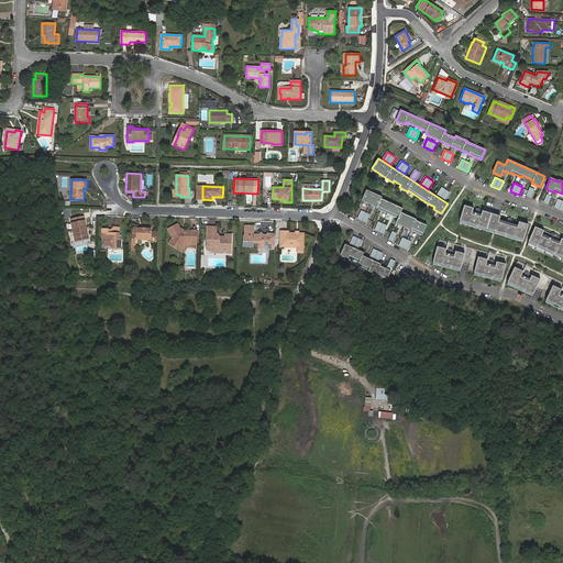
[(450,192),(442,187),(437,195),(445,200),(450,192)]
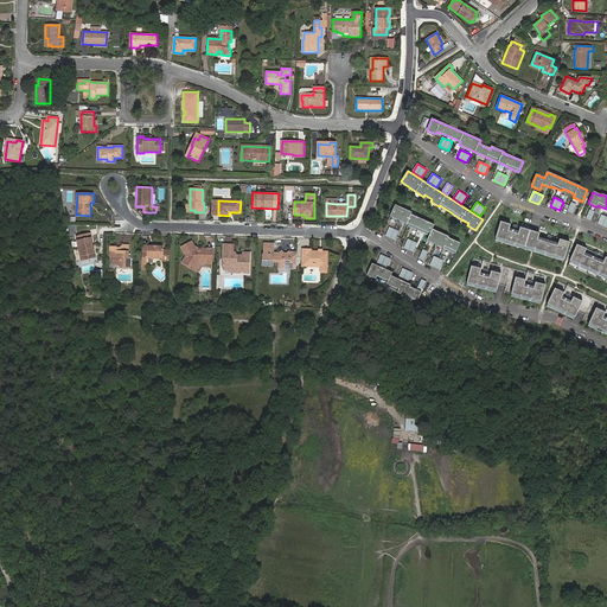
[(413,212),(395,205),(390,217),(407,224),(406,225),(429,236),(427,241),(455,254),(460,243),(448,238),(449,237),(433,229),(434,225),(411,215),(413,212)]
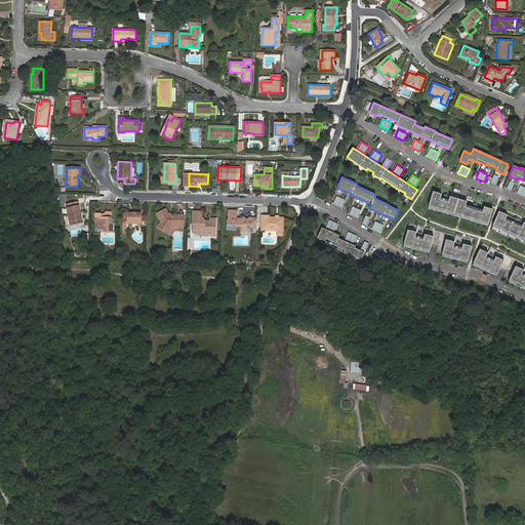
[(442,195),(433,192),(429,206),(488,224),(492,209),(484,207),(482,212),(465,207),(467,202),(450,197),(448,202),(440,200),(442,195)]
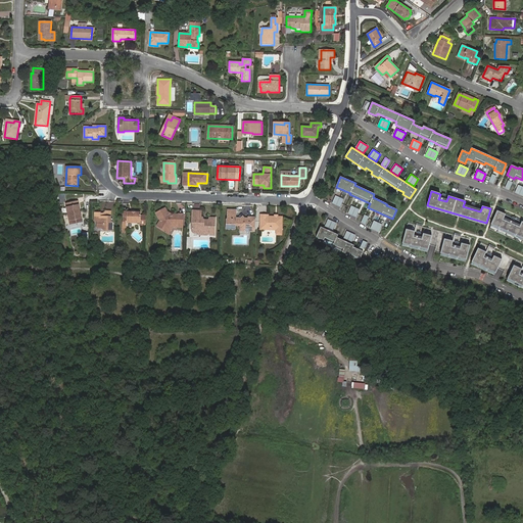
[(344,199),(336,195),(332,203),(340,207),(344,199)]
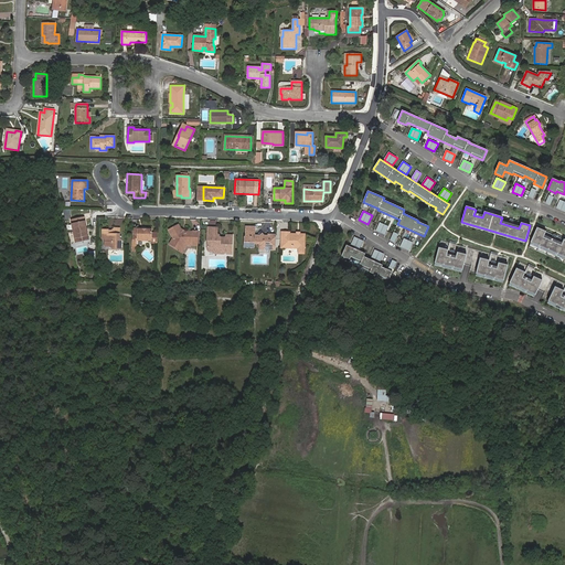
[(76,243),(89,240),(84,216),(71,220),(76,243)]
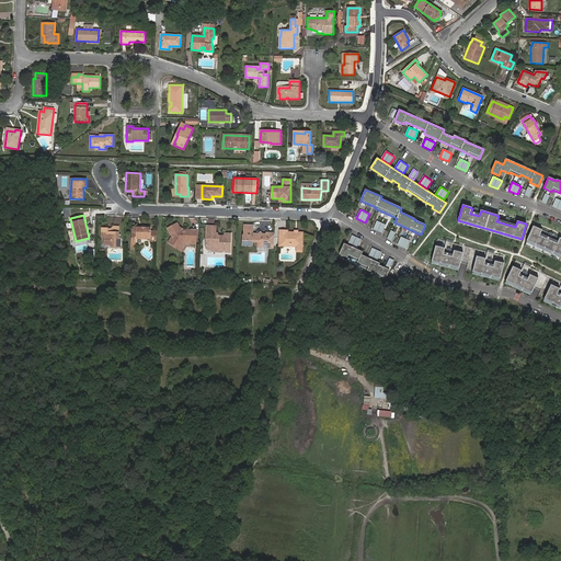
[(458,222),(521,241),(522,239),(458,220),(458,222)]
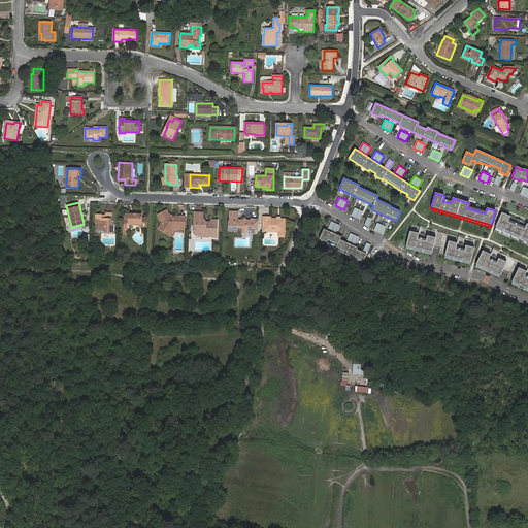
[(363,211),(355,208),(352,216),(360,220),(363,211)]
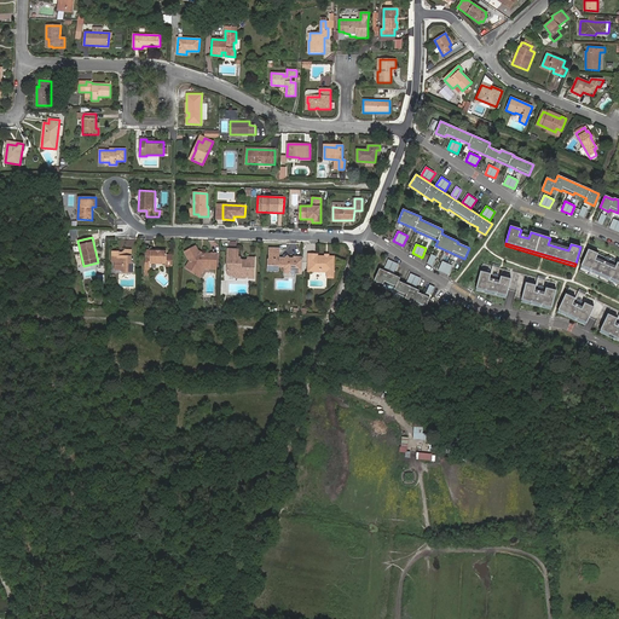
[(217,254),(203,254),(198,250),(196,246),(185,252),(190,261),(186,267),(197,275),(203,266),(217,266),(217,254)]
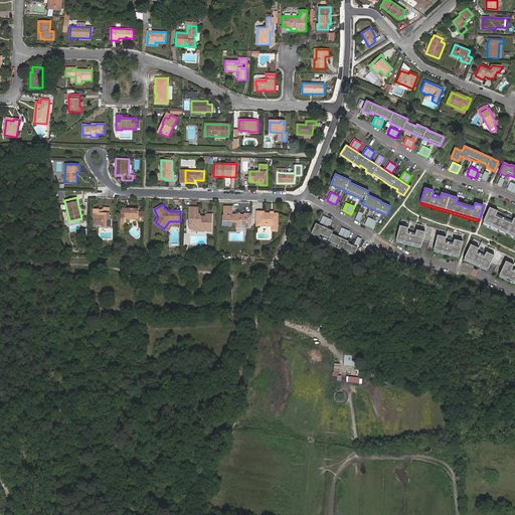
[(244,215),(240,215),(239,212),(237,214),(231,214),(232,206),(224,206),(224,216),(223,215),(223,225),(231,225),(231,222),(236,222),(236,227),(241,227),(241,225),(245,225),(245,218),(244,218),(244,215)]
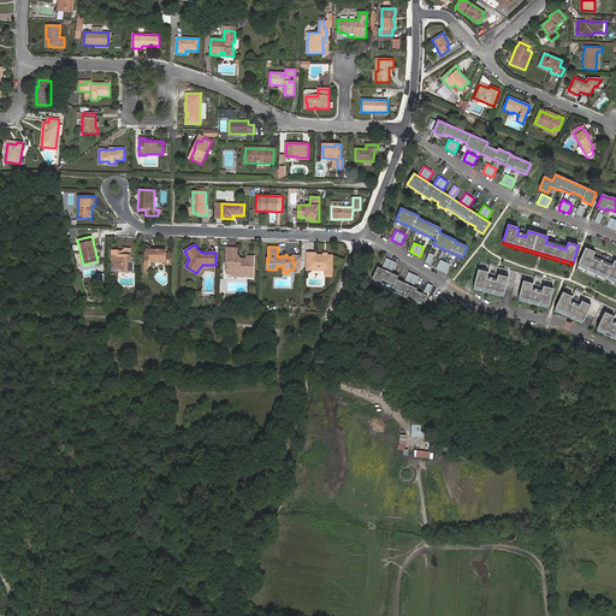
[(248,277),(253,277),(254,256),(249,256),(244,260),(244,262),(240,262),(240,258),(238,258),(238,256),(237,256),(237,248),(227,248),(226,272),(229,274),(235,274),(235,276),(244,277),(246,274),(248,277)]
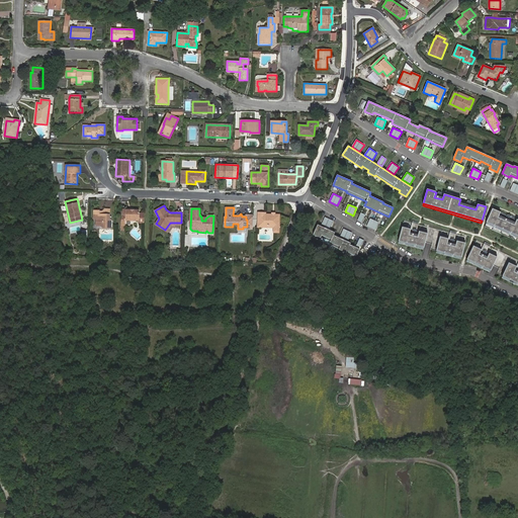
[(500,212),(492,208),(486,223),(487,223),(517,236),(517,237),(516,241),(517,241),(517,220),(516,220),(514,225),(498,218),(500,212)]
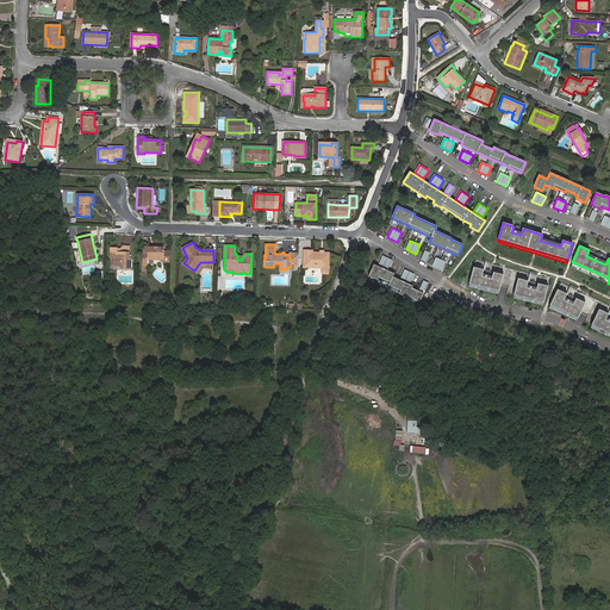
[(131,260),(129,257),(130,247),(124,247),(123,248),(122,253),(117,253),(117,248),(111,248),(111,257),(114,257),(114,266),(119,266),(122,268),(128,268),(128,261),(131,262),(131,260)]
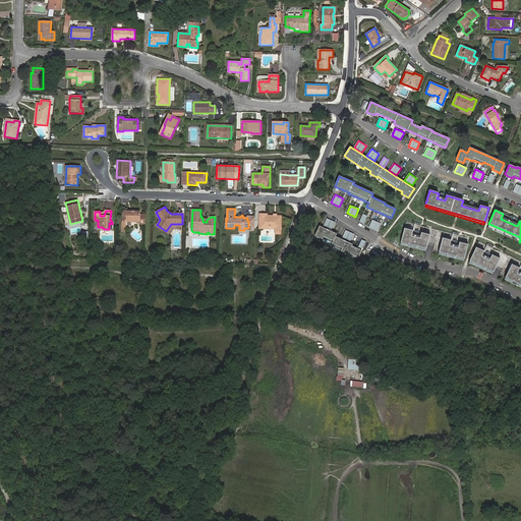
[(140,214),(140,211),(126,211),(126,216),(122,216),(122,232),(126,232),(126,222),(140,222),(140,224),(145,224),(146,215),(140,214)]
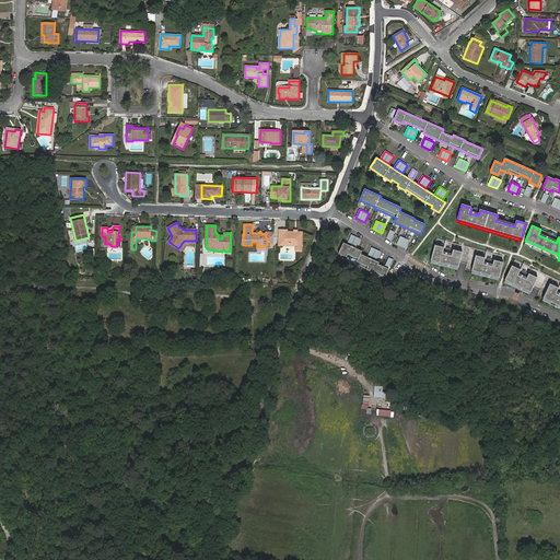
[(302,252),(302,232),(288,232),(288,231),(279,230),(279,245),(296,246),(296,251),(302,252)]
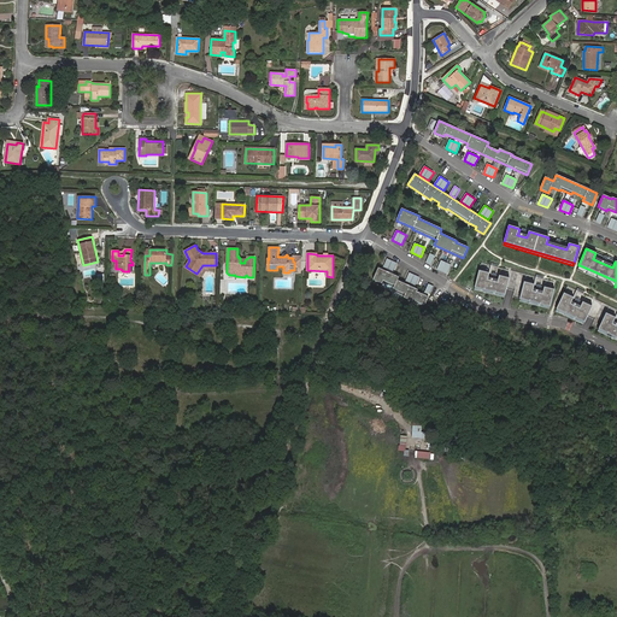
[(397,263),(387,259),(383,268),(393,272),(397,263)]
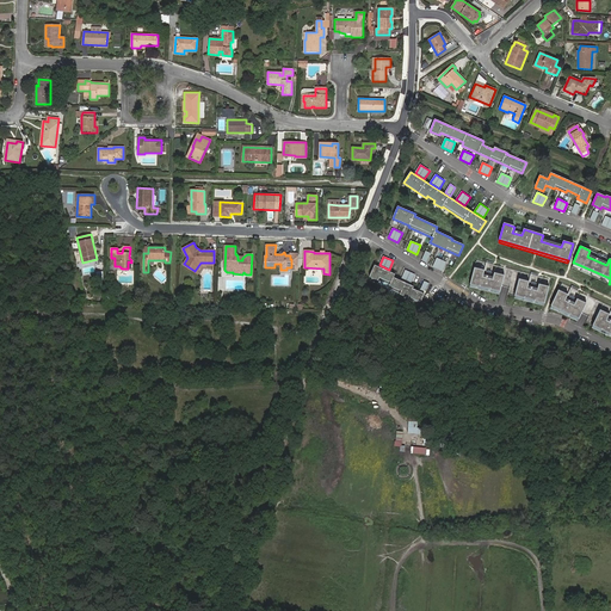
[(446,263),(437,258),(433,267),(443,271),(446,263)]
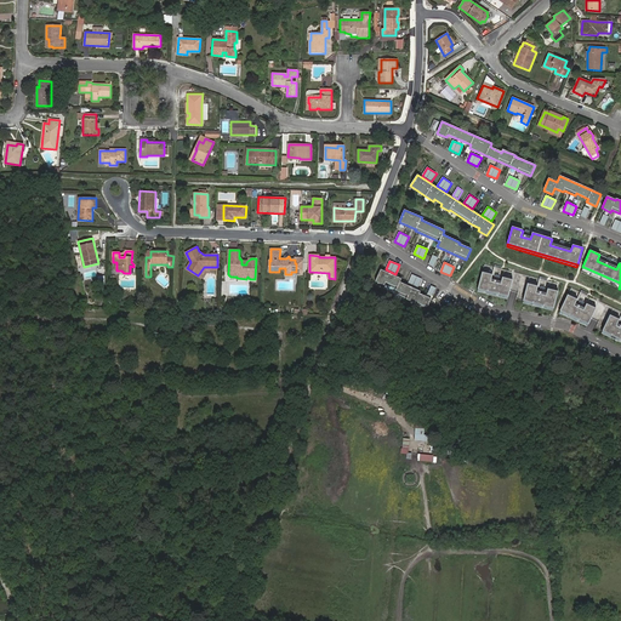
[(559,284),(484,265),(483,272),(513,280),(528,284),(558,291),(559,284)]
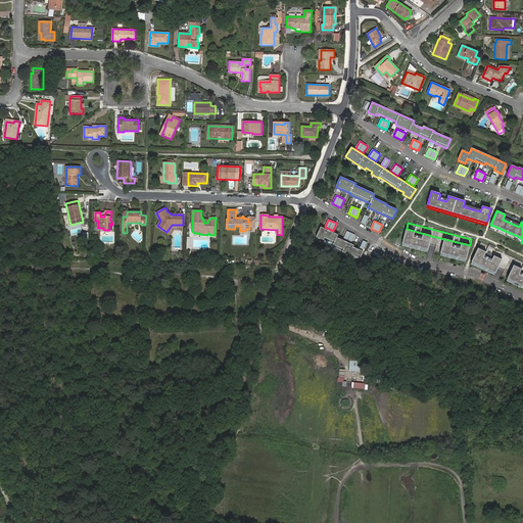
[(522,238),(491,225),(489,229),(521,243),(522,239),(522,238)]
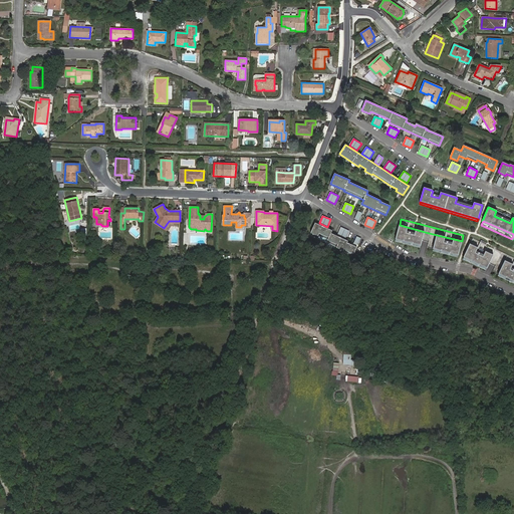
[(332,231),(315,223),(311,233),(318,236),(319,233),(329,238),(327,242),(336,247),(336,248),(343,251),(344,250),(354,254),(357,247),(347,243),(348,241),(331,234),(332,231)]
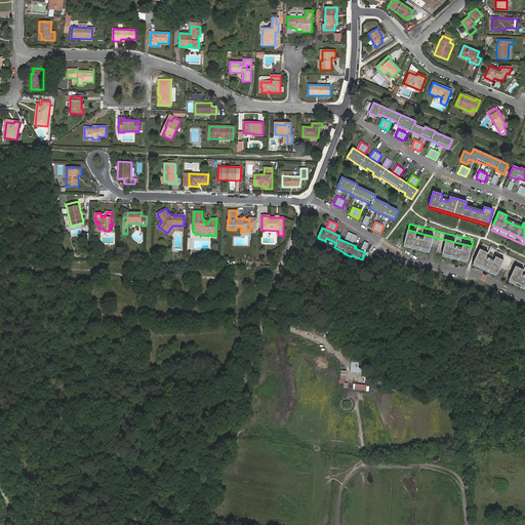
[(408,230),(407,230),(404,244),(430,251),(434,237),(408,230)]
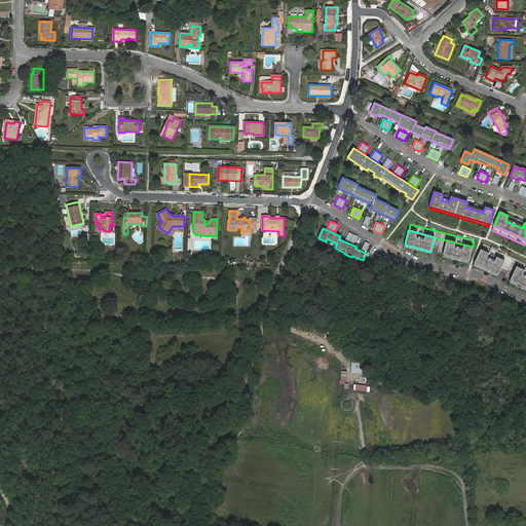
[(358,236),(349,232),(345,240),(353,243),(358,236)]
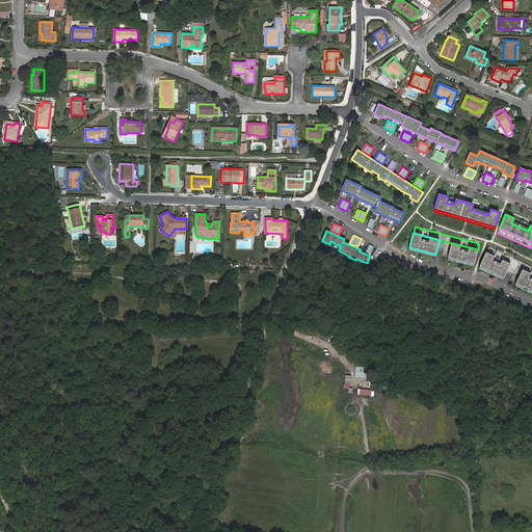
[(478,249),(452,243),(448,258),(474,264),(478,249)]
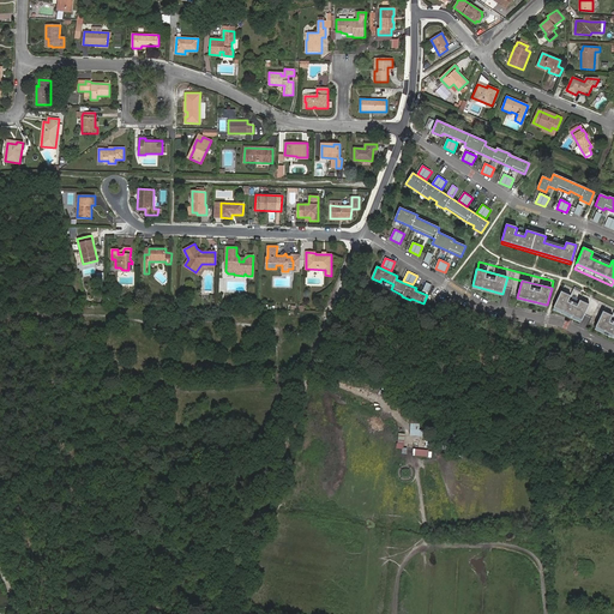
[(473,286),(473,288),(501,296),(503,294),(473,286)]
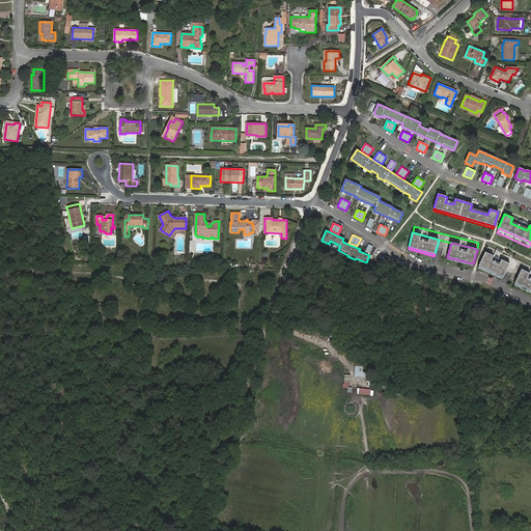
[(530,267),(488,247),(485,252),(509,263),(521,270),(530,274),(530,267)]
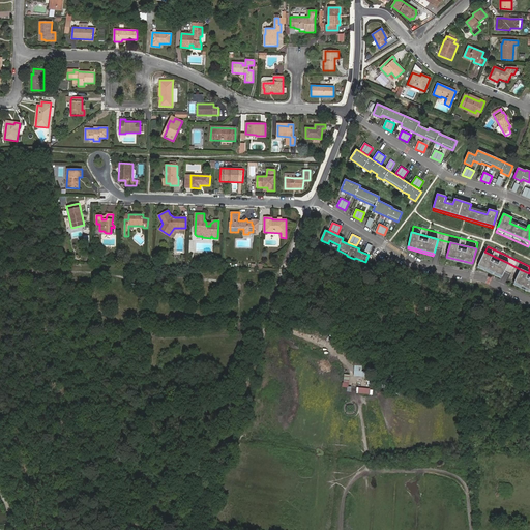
[(484,252),(477,265),(478,265),(502,276),(502,277),(508,263),(484,252)]
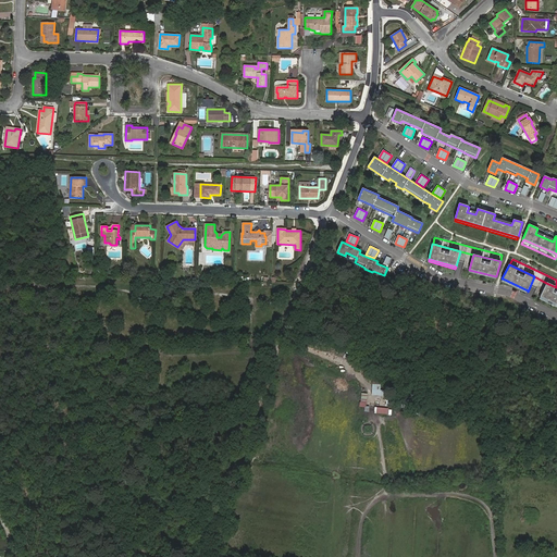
[(469,270),(469,272),(495,279),(496,276),(469,270)]
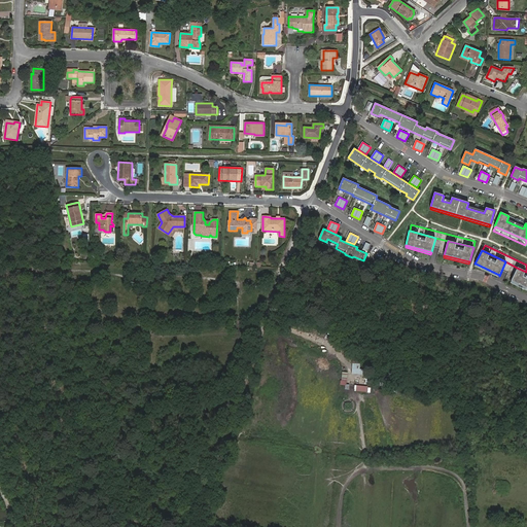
[(476,264),(475,266),(498,277),(499,275),(476,264)]
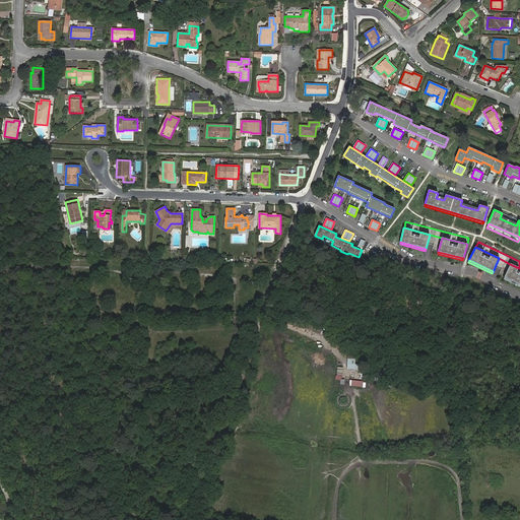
[(519,268),(510,264),(504,277),(519,284),(519,268)]
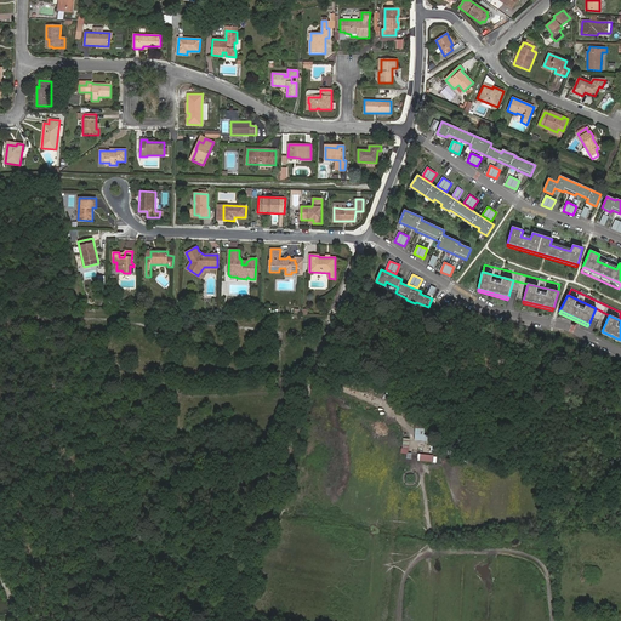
[(620,340),(602,331),(602,334),(620,342),(620,340)]
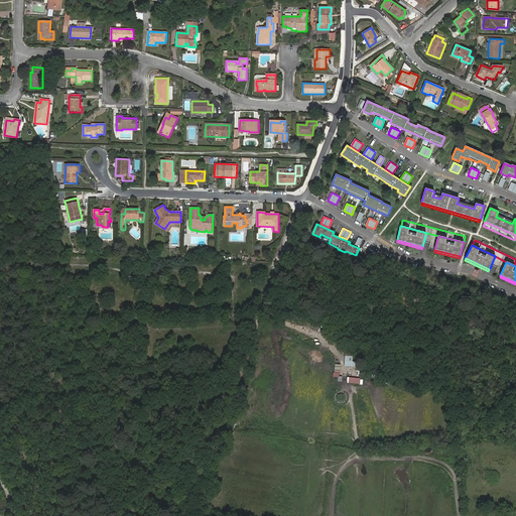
[(352,356),(345,356),(344,366),(352,366),(352,356)]
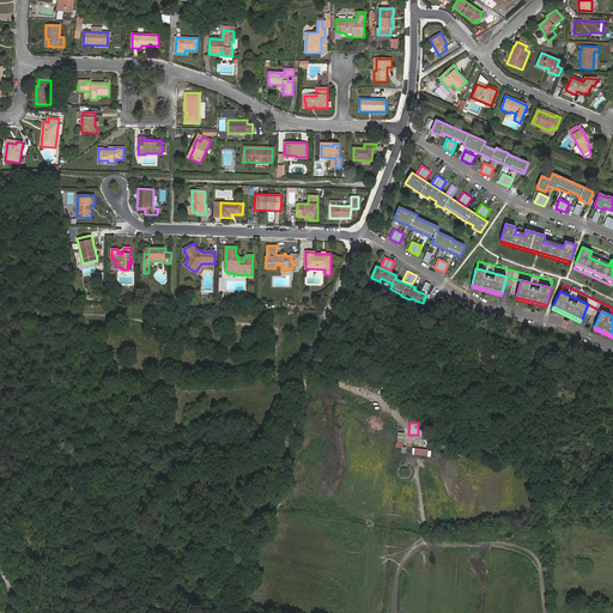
[(400,449),(400,453),(405,454),(406,447),(402,447),(404,434),(396,432),(395,448),(400,449)]
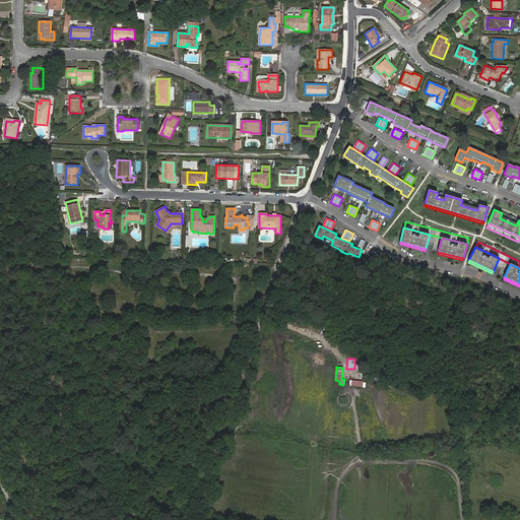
All buildings are outlined.
